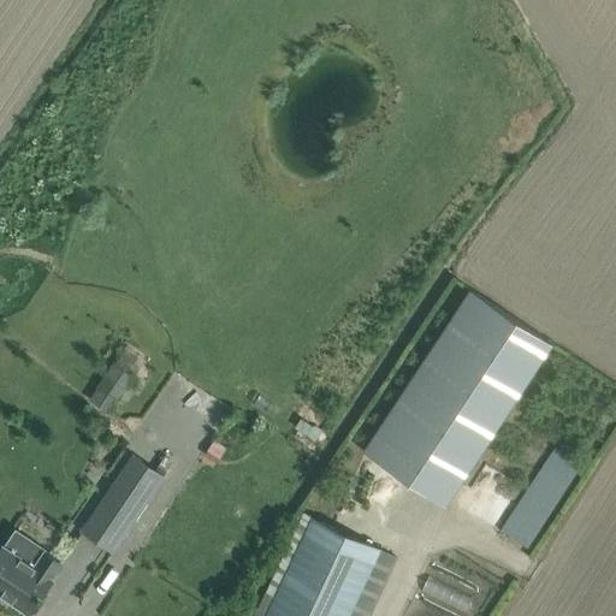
[(455,277),(440,301),(455,311),(471,285),(455,277)]
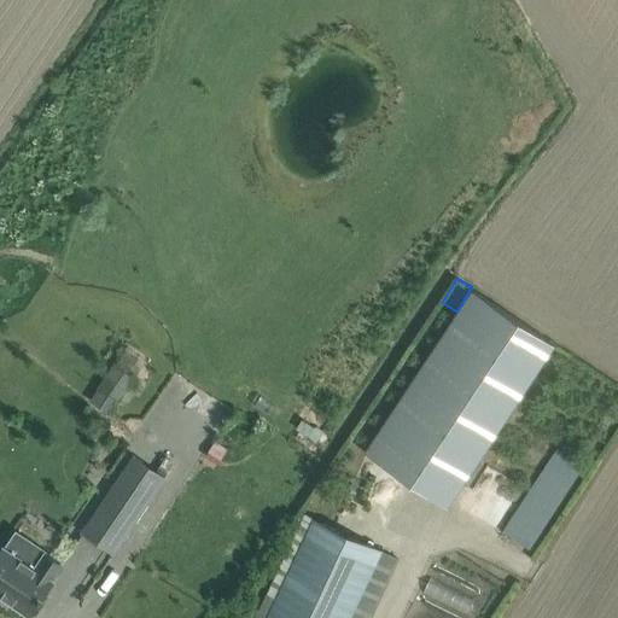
[(366,453),(443,505),(549,344),(472,292),(366,453)]
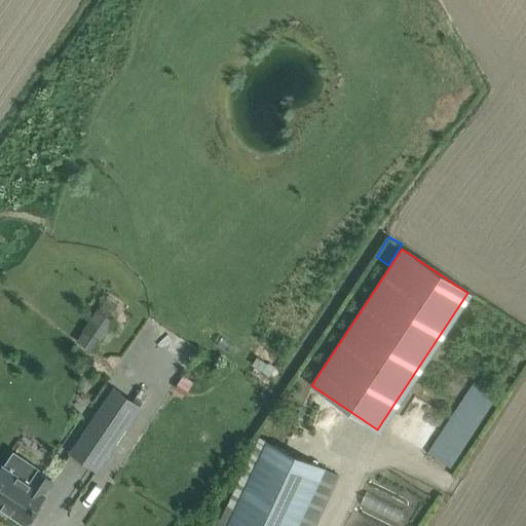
[(97,310),(83,331),(102,343),(115,323),(97,310)]
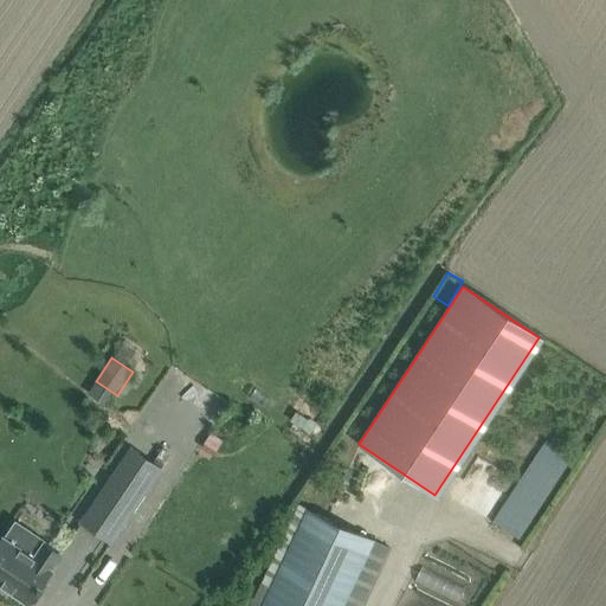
[(217,451),(224,440),(212,433),(205,444),(217,451)]
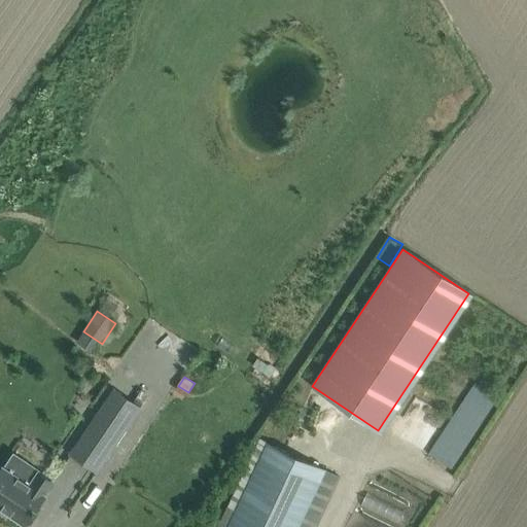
[(475,383),(428,454),(452,469),(497,398),(475,383)]
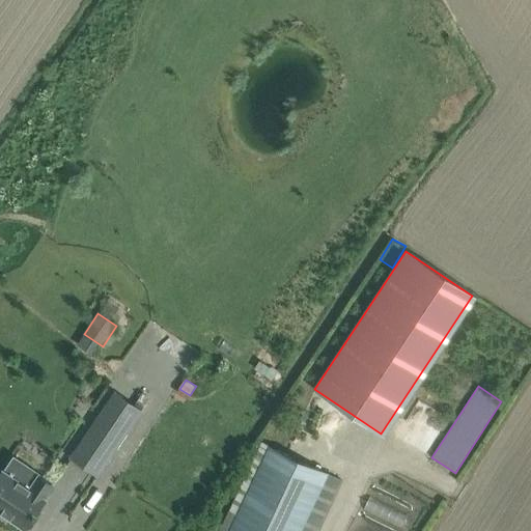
[(98,475),(141,411),(115,392),(71,457),(98,475)]
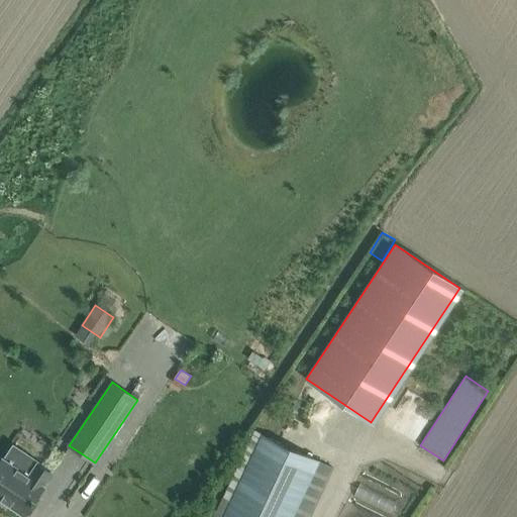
[(309,516),(333,468),(255,431),(214,516),(309,516)]
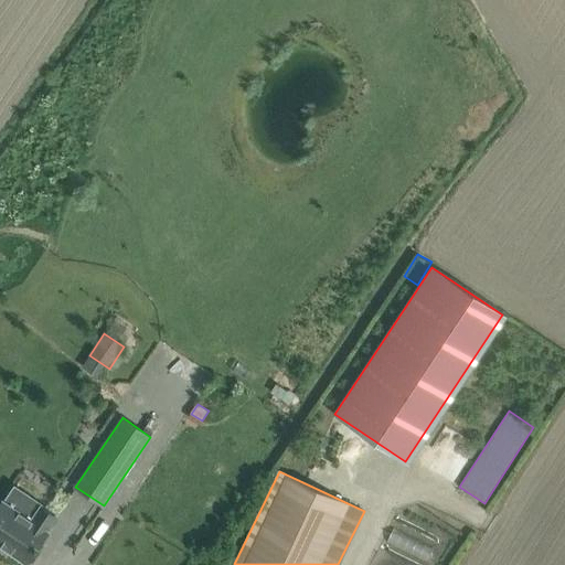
[(0,544),(28,563),(49,531),(57,516),(42,505),(32,520),(3,500),(0,504),(0,544)]
